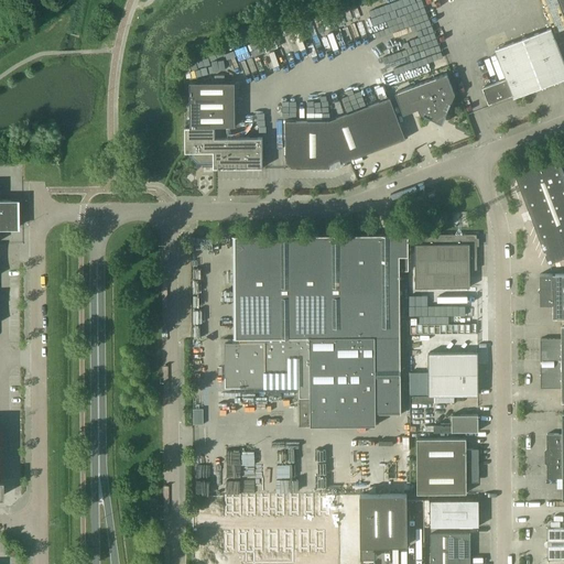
[(563,77),(563,62),(551,28),(496,49),(506,77),(483,86),(488,102),(512,94),(513,97),(563,77)]
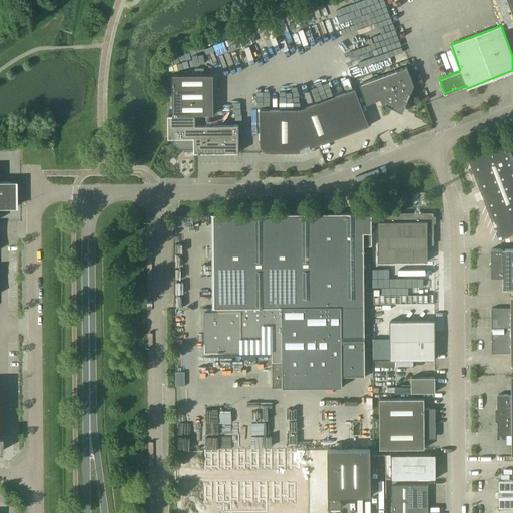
[(406,104),(414,85),(406,66),(359,84),(367,103),(380,98),(382,102),(403,111),(406,104)]
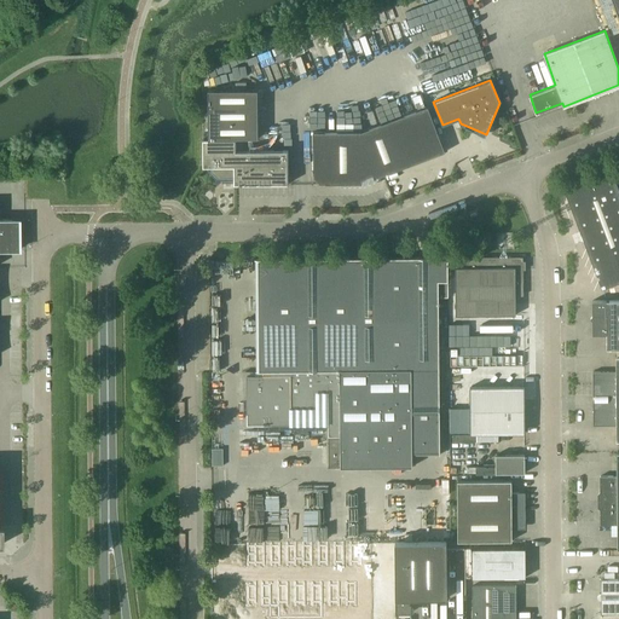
[(209,139),(201,139),(202,171),(208,171),(217,179),(233,179),(233,184),(288,185),(287,151),(236,151),(236,139),(258,139),(258,91),(208,91),(209,139)]
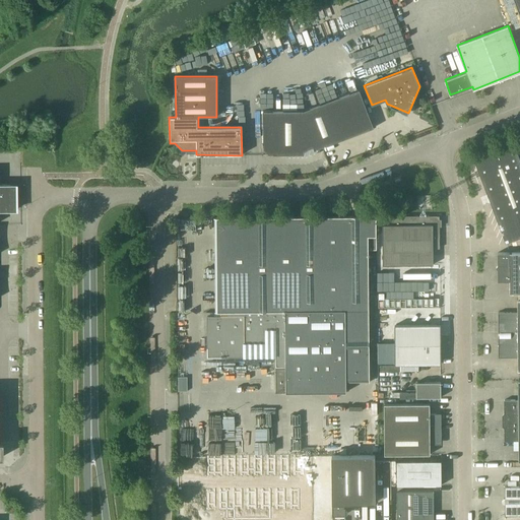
[(374,127),(360,89),(303,111),(262,111),(262,148),(268,153),(304,153),(304,150),(313,147),(314,150),(374,127)]
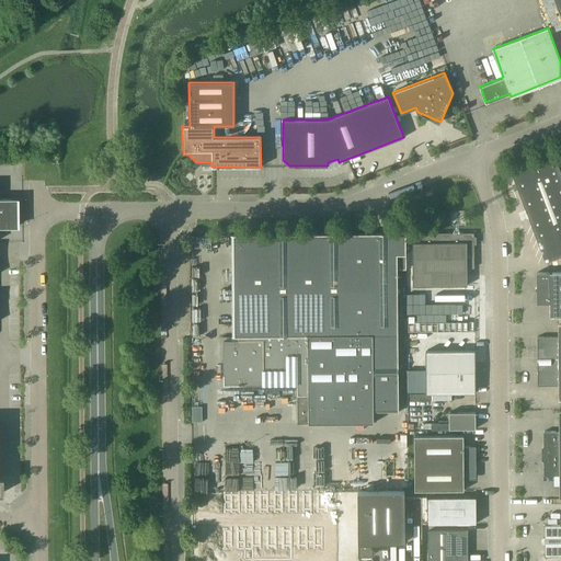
[(560,255),(560,173),(553,152),(511,169),(545,261),(560,255)]
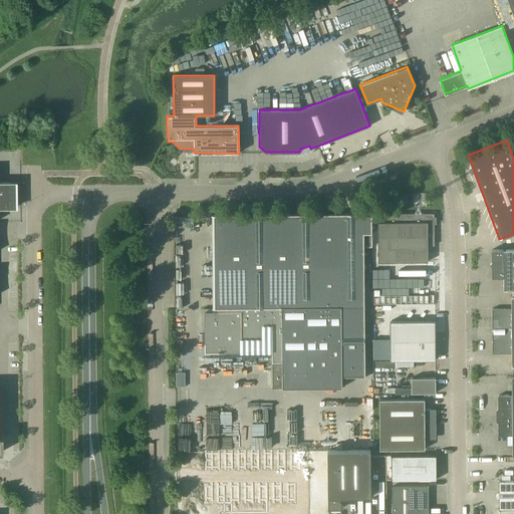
[(390,185),(388,179),(377,183),(379,189),(390,185)]
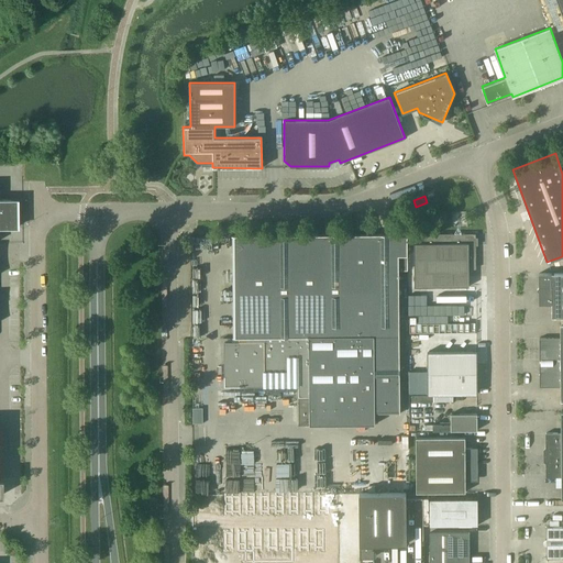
[(18,227),(18,200),(2,200),(2,199),(0,199),(0,228),(2,229),(2,227),(18,227)]
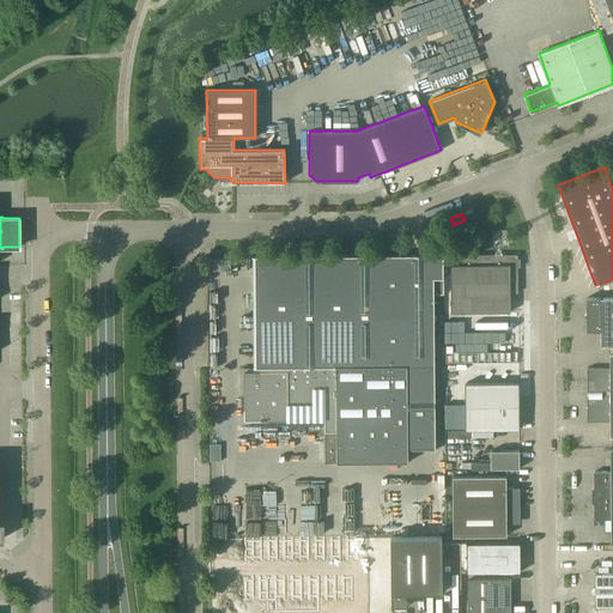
[(519,292),(517,254),(462,254),(462,265),(450,265),(451,311),(510,311),(510,292),(519,292)]
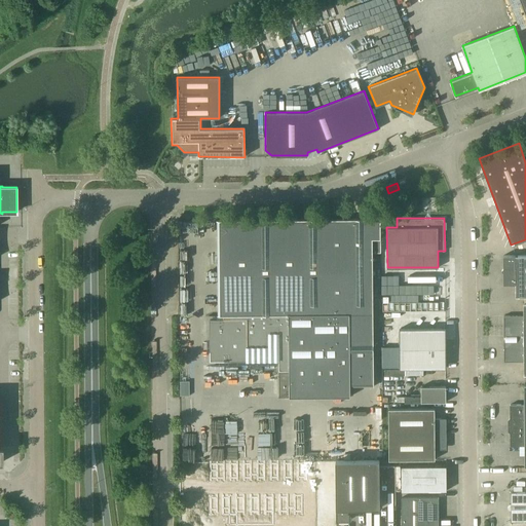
[(223,320),(210,320),(210,362),(237,361),(247,361),(247,347),(269,347),(269,333),(278,333),(278,365),(278,371),(278,398),(289,397),(350,397),(350,386),(374,386),(373,350),(376,350),(376,344),(373,345),(373,252),(380,252),(380,219),(369,219),(357,219),(216,220),(217,315),(222,315),(223,320)]
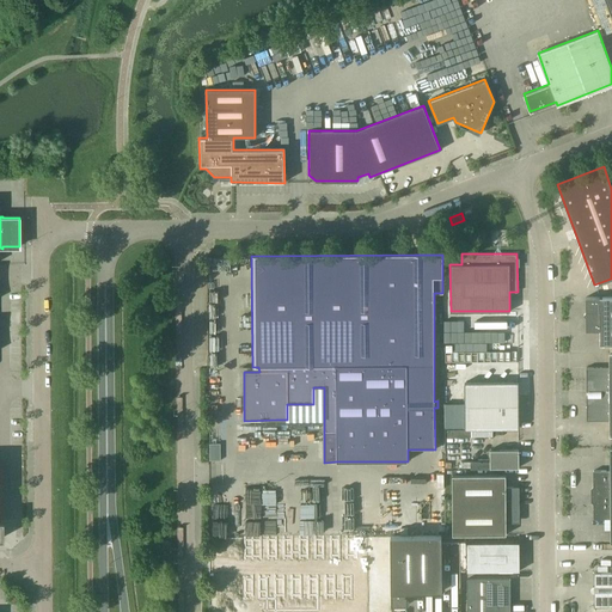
[(611,344),(611,297),(585,297),(586,330),(599,330),(599,344),(611,344)]
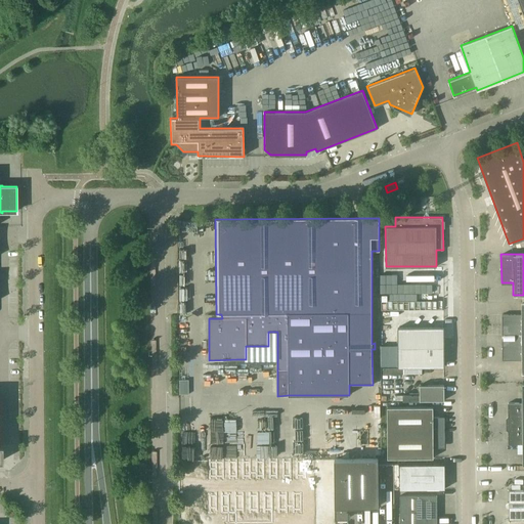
[(523,373),(523,301),(521,302),(521,314),(501,314),(501,336),(505,336),(505,339),(501,339),(503,360),(522,359),(522,373),(523,373)]
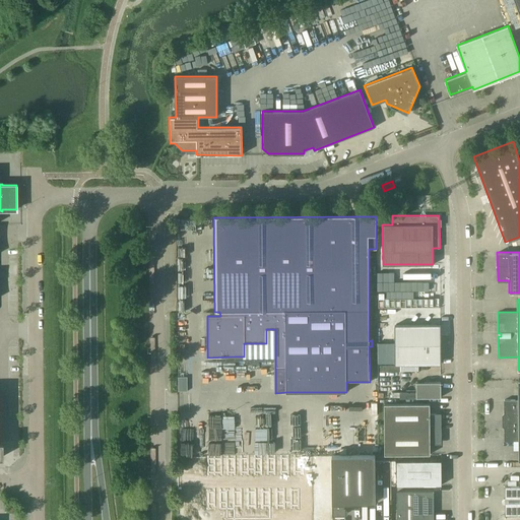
[(440,325),(395,325),(395,364),(440,364),(440,325)]
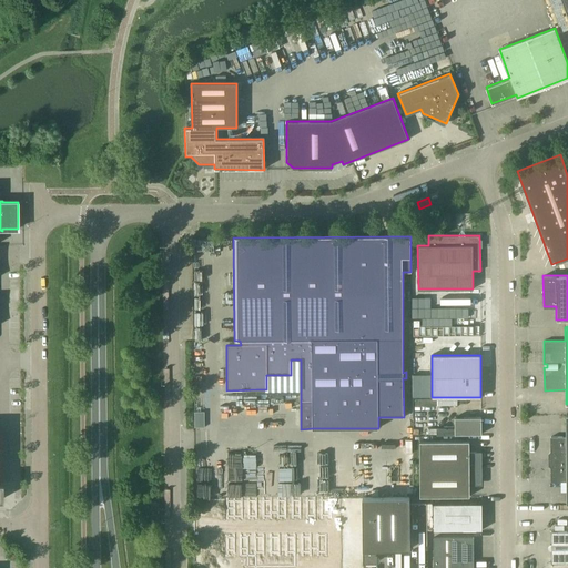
[(482,434),(482,417),(479,417),(479,411),(462,411),(462,417),(455,417),(455,434),(482,434)]
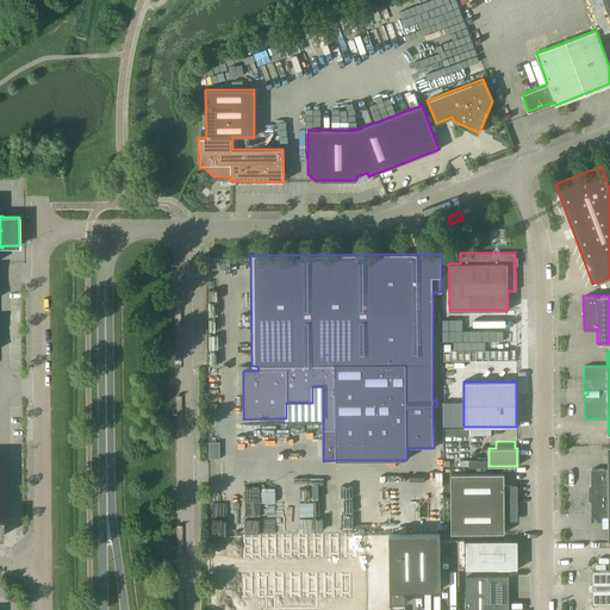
[(609,540),(609,444),(608,446),(608,470),(591,470),(591,517),(608,517),(609,540)]
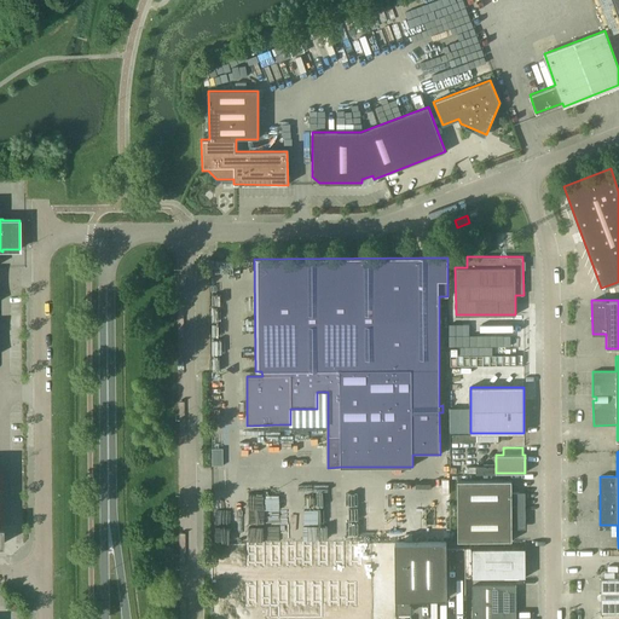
[(525,528),(525,510),(525,492),(512,492),(512,480),(457,481),(457,542),(512,541),(512,528),(525,528)]
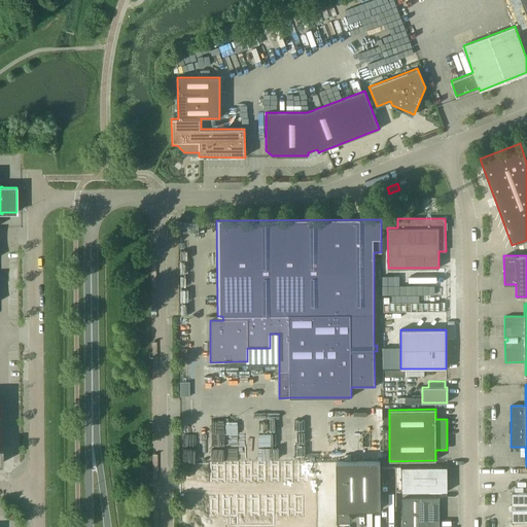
[(380,510),(380,461),(336,461),(337,522),(349,521),(349,510),(380,510)]
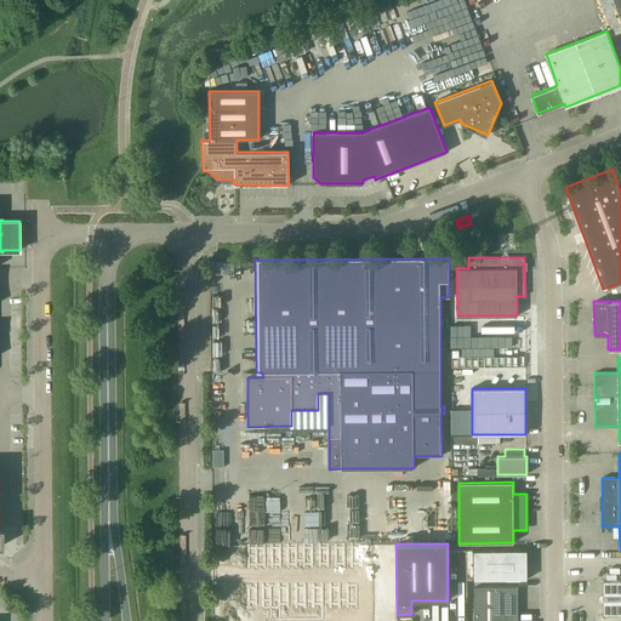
[(396,620),(396,545),(359,545),(248,545),(248,620),(396,620)]
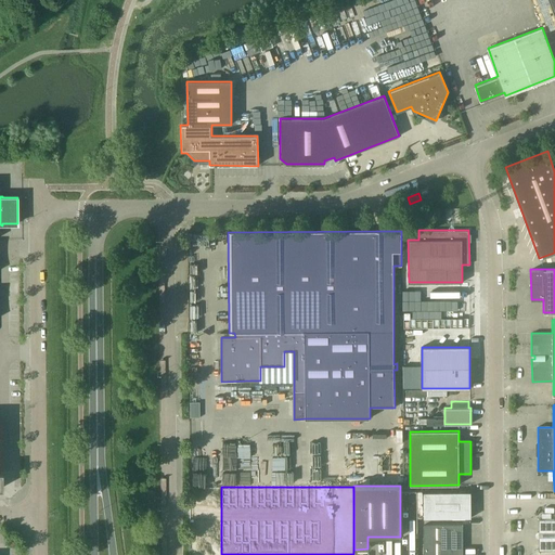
[(472,517),(470,491),(423,492),(424,518),(472,517)]
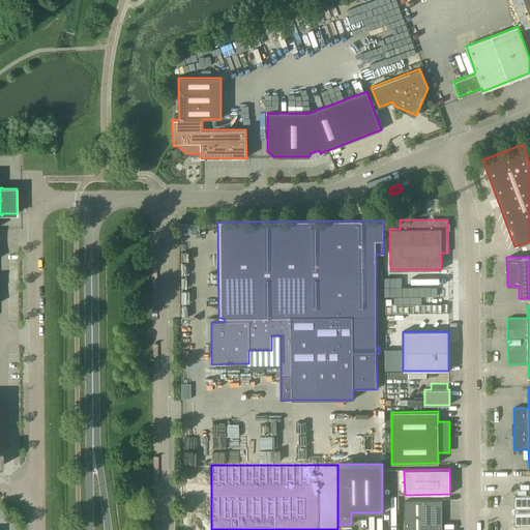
[(529,496),(514,496),(514,526),(529,525),(529,496)]
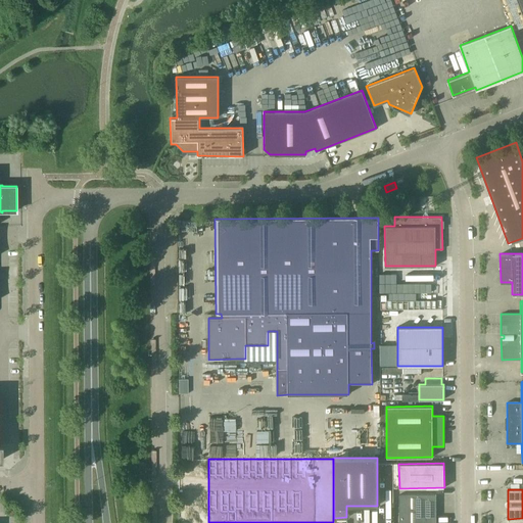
[(435,522),(435,494),(399,494),(398,522),(435,522)]
